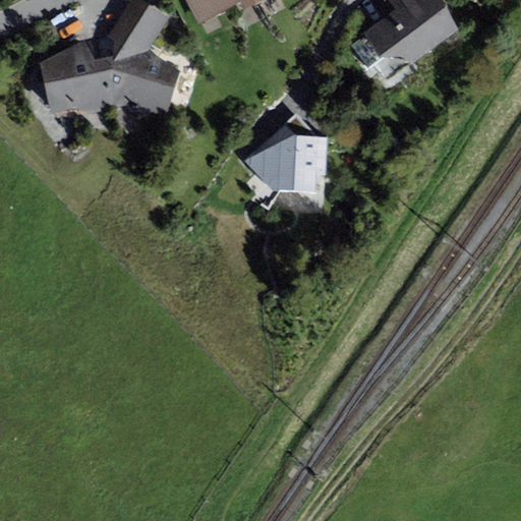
[(170,16),(141,0),(129,0),(108,37),(114,40),(113,56),(112,109),(126,107),(133,114),(169,113),(180,70),(149,51),(170,16)]
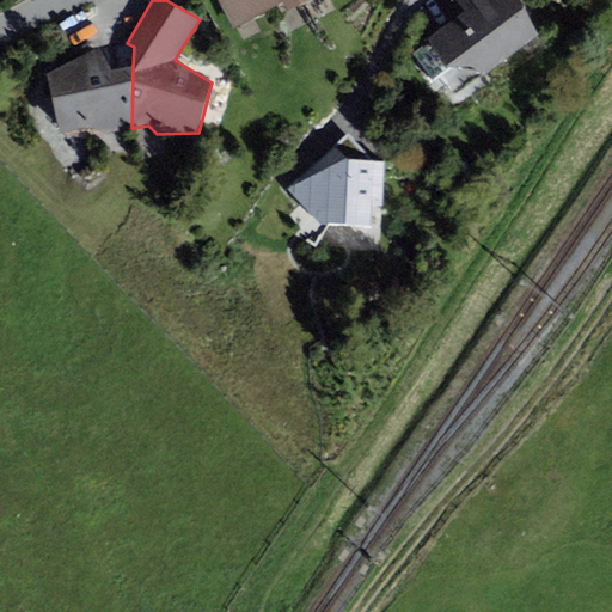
[(218,0),(233,29),(282,1),(287,12),(311,0),(218,0)]
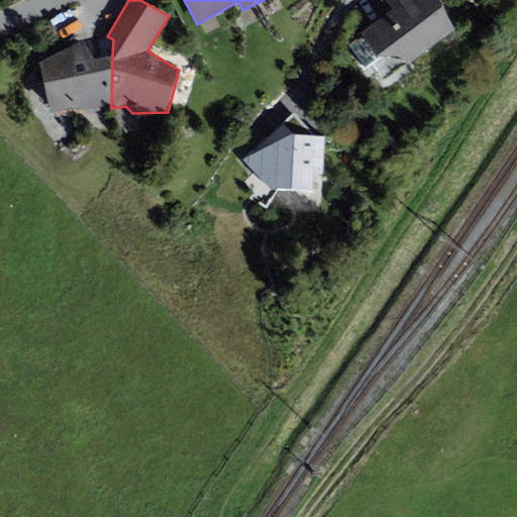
[(386,0),(393,9),(360,34),(377,57),(400,56),(413,63),(456,28),(435,0),(386,0)]
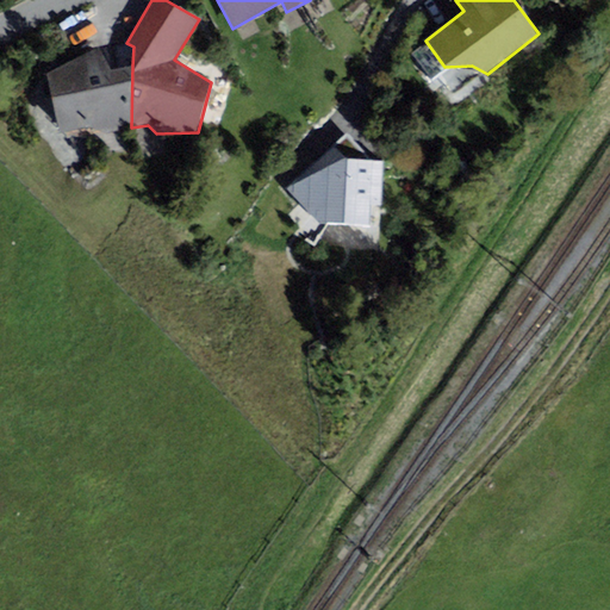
[(47,74),(61,132),(91,128),(104,132),(131,128),(132,66),(112,69),(98,47),(47,74)]
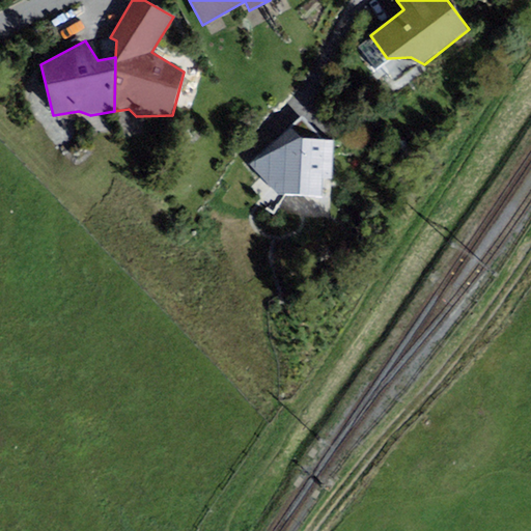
[(334,140),(323,139),(303,116),(249,164),(279,194),(323,197),(325,182),(332,180),(334,140)]
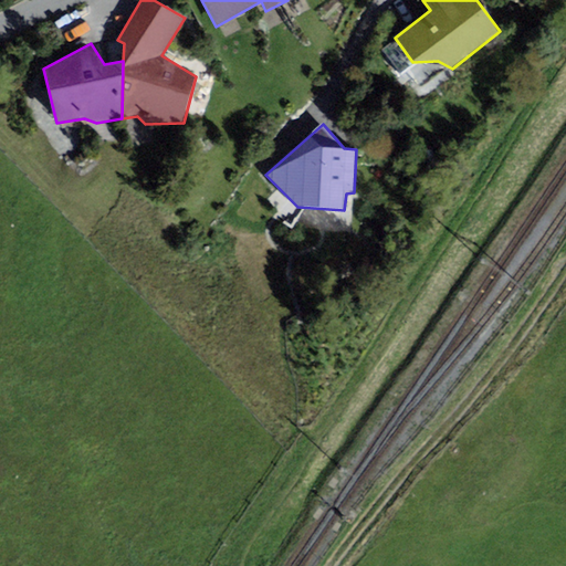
All buildings are outlined.
